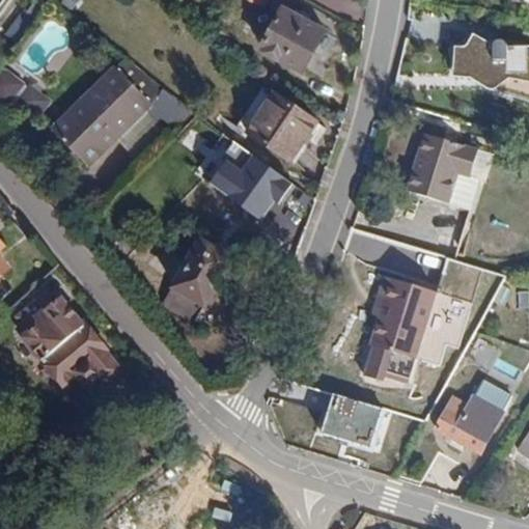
[(35,17),(47,1),(45,0),(33,0),(26,9),(35,17)]
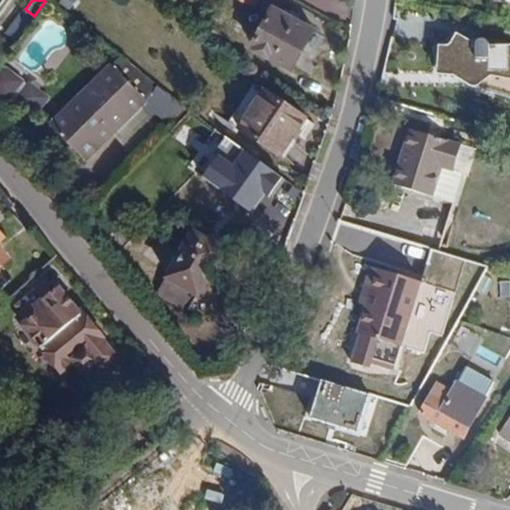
[(313,25),(299,18),(287,11),(271,2),(249,43),(290,66),(313,25)]
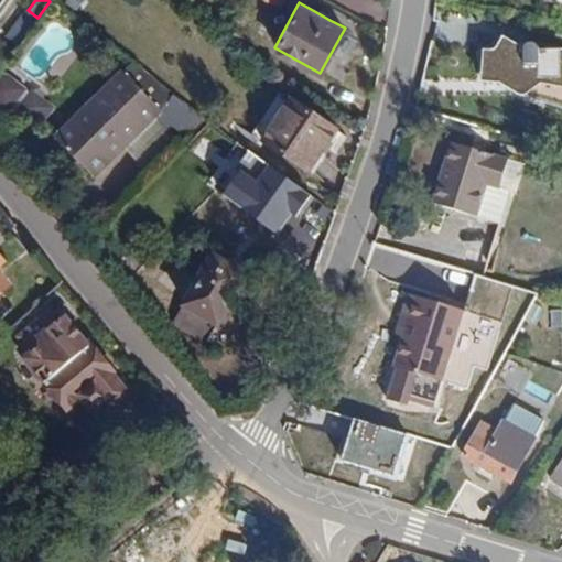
[(316,12),(330,20),(333,13),(320,6),(316,12)]
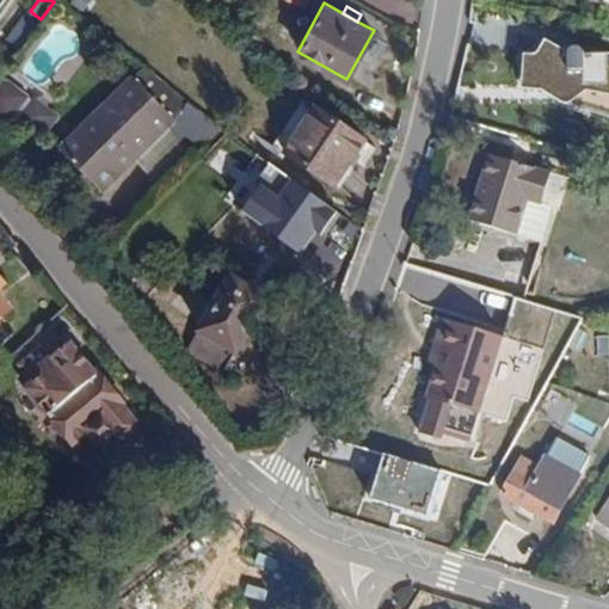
[(19,48),(41,19),(30,11),(25,8),(5,36),(19,48)]
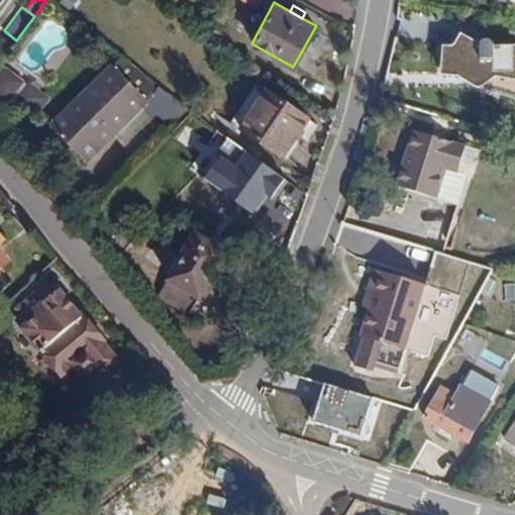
[(477,40),(459,33),(451,43),(440,43),(440,72),(455,72),(477,86),(484,83),(495,73),(514,77),(514,42),(493,43),(489,37),(482,37),(477,40)]
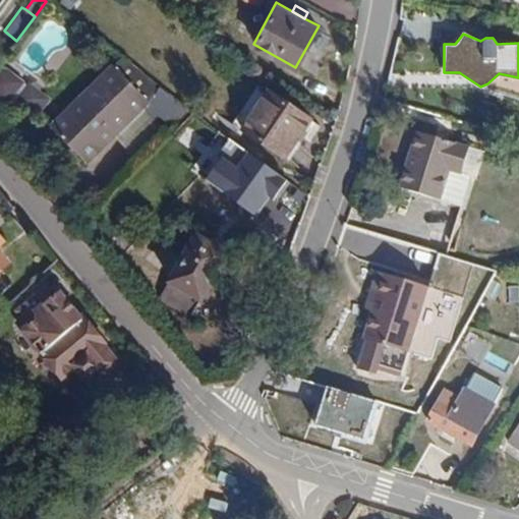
[(87,163),(103,146),(98,140),(111,125),(116,131),(148,99),(132,85),(141,76),(121,57),(113,64),(117,68),(87,99),(81,94),(50,126),(87,163)]
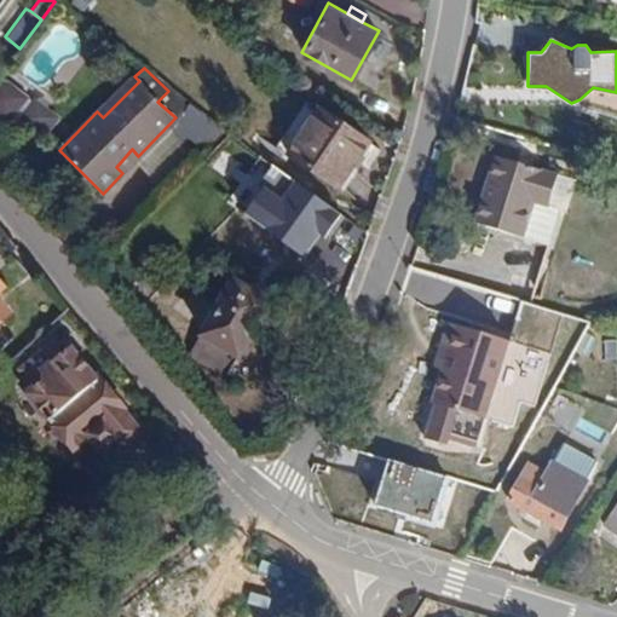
[(1,74),(0,75),(0,115),(7,125),(29,96),(1,74)]
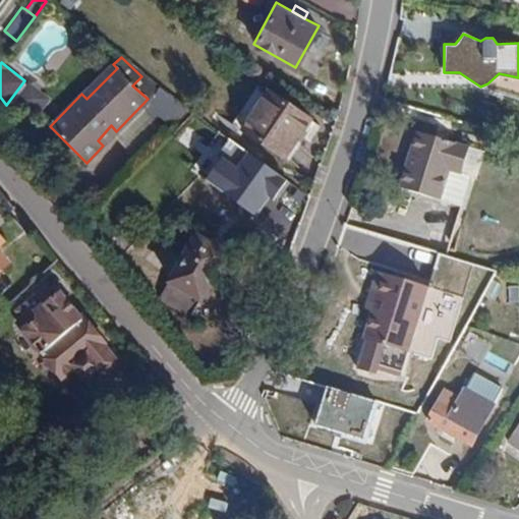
[(111,63),(81,94),(87,99),(117,68),(113,64),(111,63)]
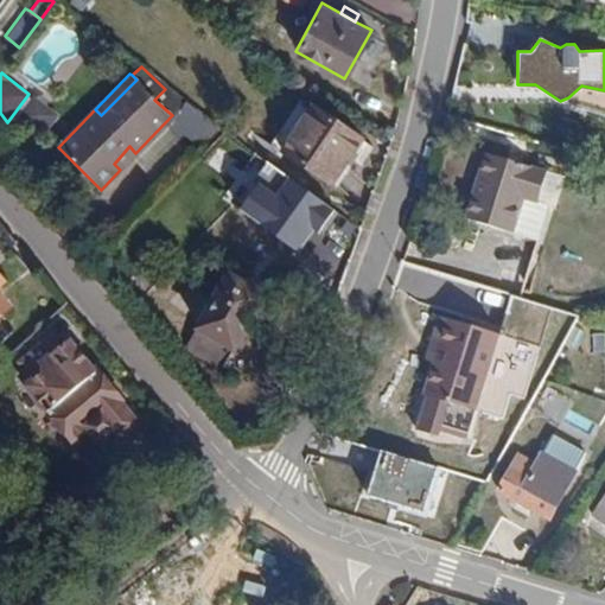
[(271,142),(282,150),(312,106),(300,99),(271,142)]
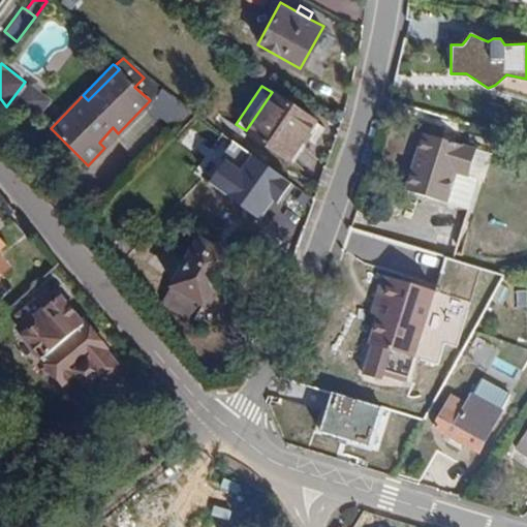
[(272,92),(246,130),(289,160),(315,122),(272,92)]
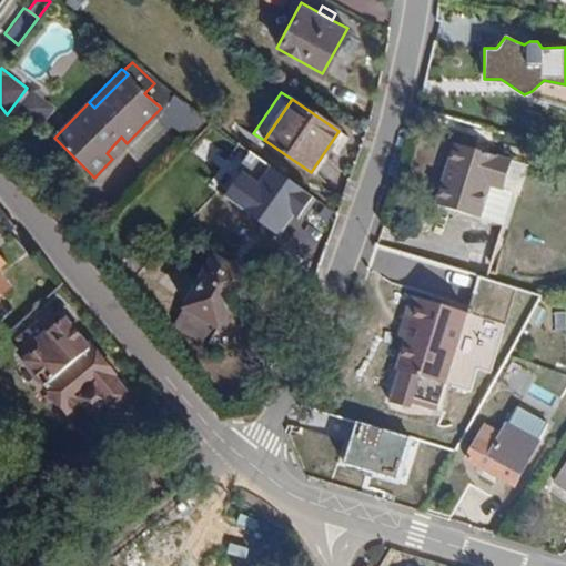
[(107,153),(112,159),(127,143),(121,137),(107,153)]
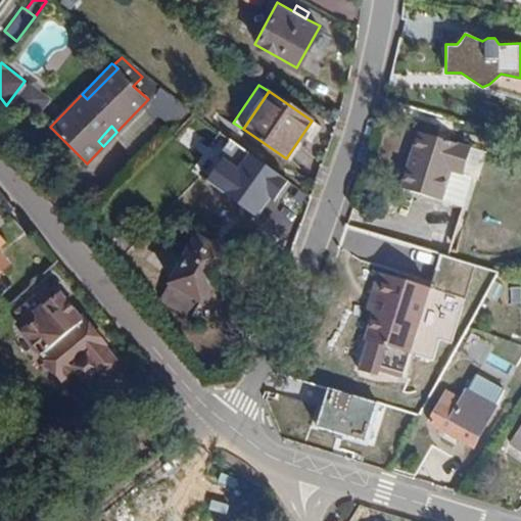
[(400,188),(442,199),(451,172),(462,174),(470,146),(417,131),(400,188)]
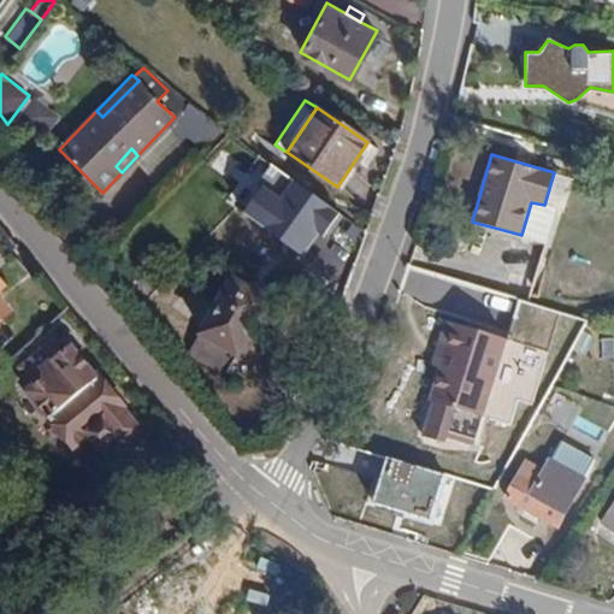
[(531,202),(521,235),(547,242),(556,210),(544,205),(531,202)]
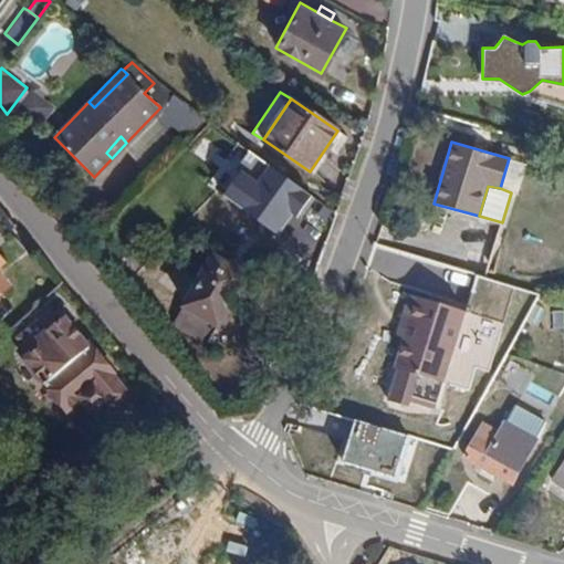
[(0,283),(4,280),(0,274),(0,258),(0,228),(11,219),(0,206),(0,283)]
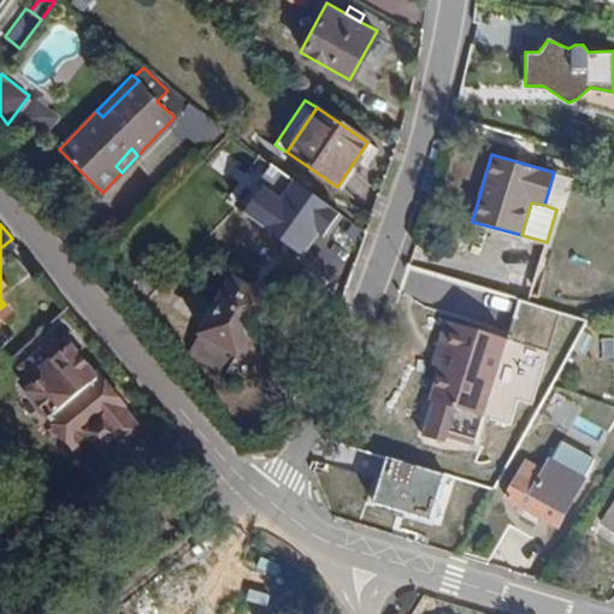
[(231,278),(202,330),(237,352),(242,344),(269,299),(231,278)]
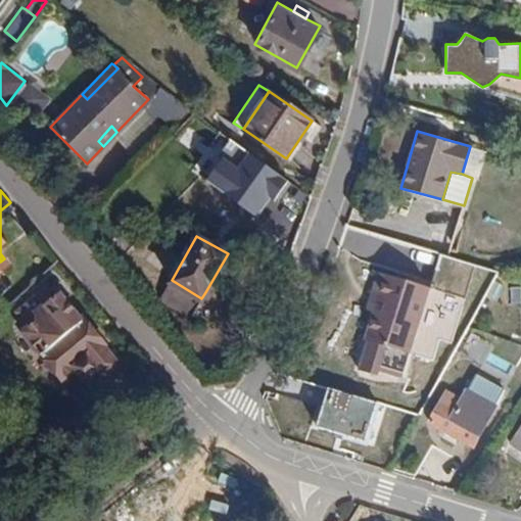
[(438,251),(428,286),(462,295),(472,262),(438,251)]
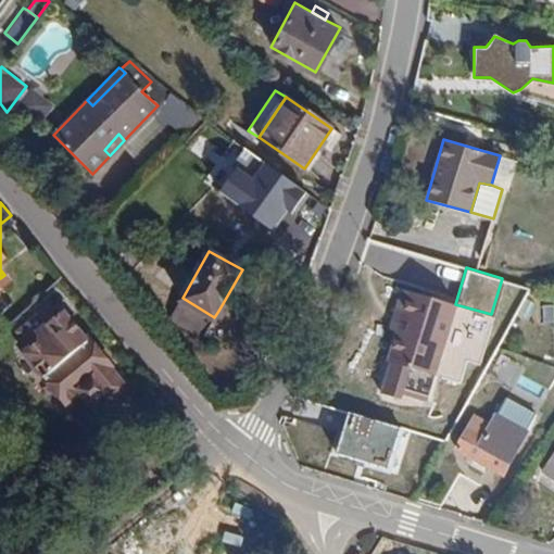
[(388,328),(395,330),(406,290),(400,288),(388,328)]
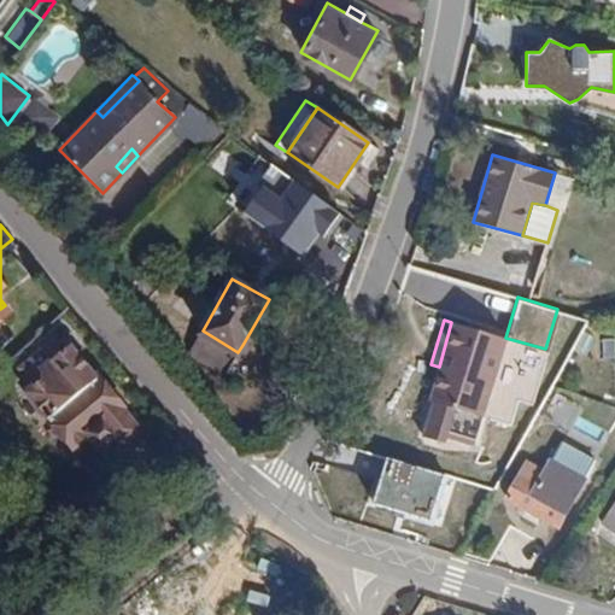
[(451,322),(439,367),(428,400),(433,400),(423,437),(447,444),(451,428),(478,435),(484,416),(481,415),(504,338),(451,322)]
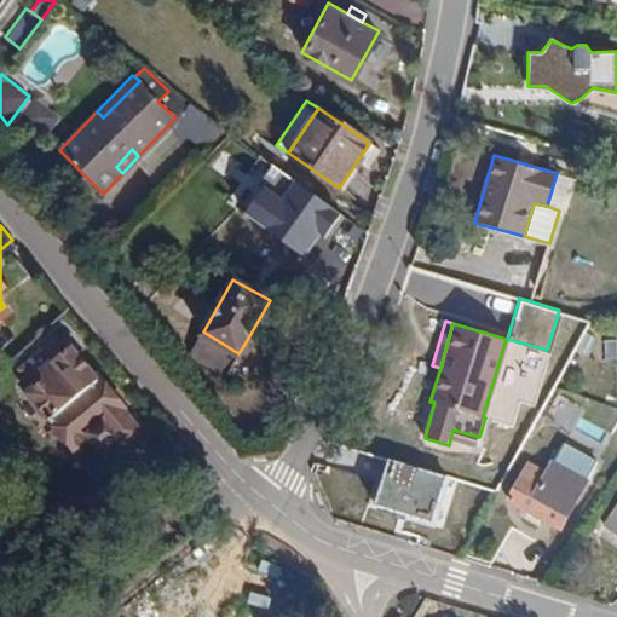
[(238,353),(203,332),(191,352),(244,384),(260,356),(243,346),(238,353)]
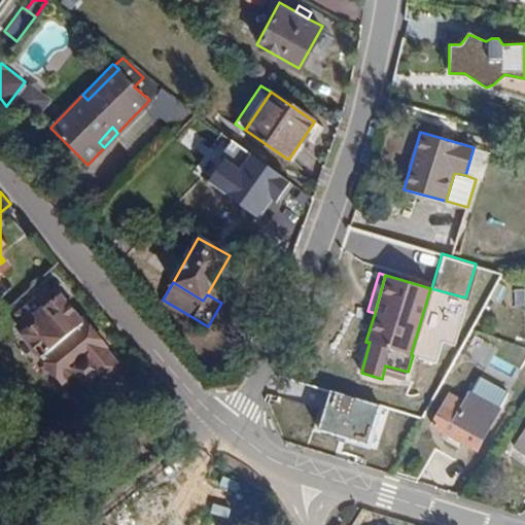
[(74,369),(82,380),(109,358),(58,292),(32,313),(37,319),(22,331),(61,380),(74,369)]
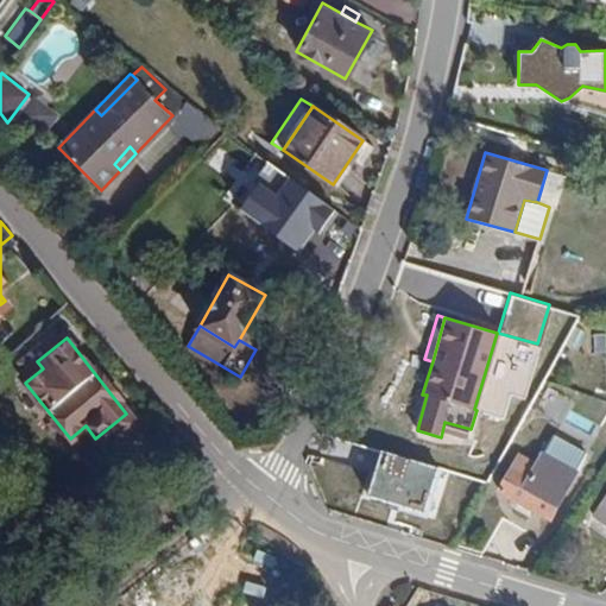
[(435,466),(380,449),(367,492),(421,510),(435,466)]
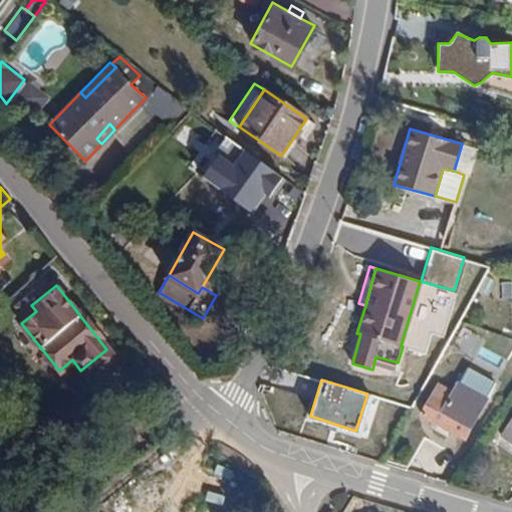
[(465,439),(487,397),(460,381),(454,392),(439,384),(423,415),(465,439)]
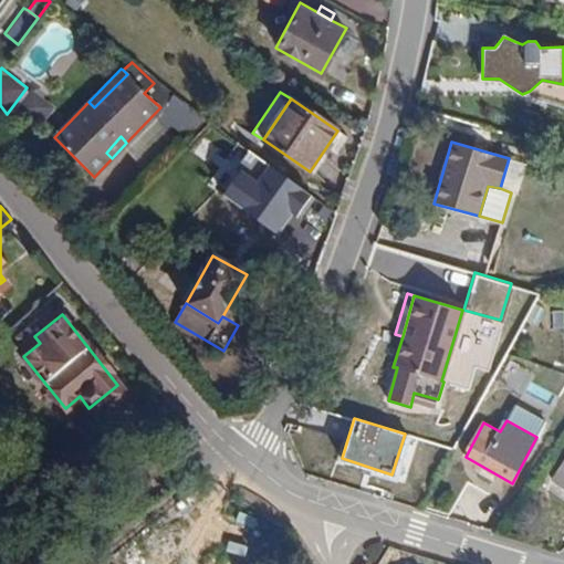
[(563,486),(563,461),(552,478),(563,486)]
